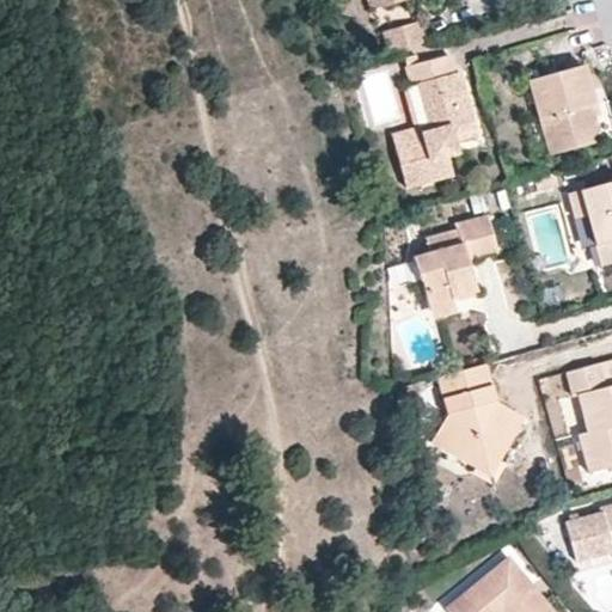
[(365,0),(367,10),(381,6),(379,0),(365,0)]
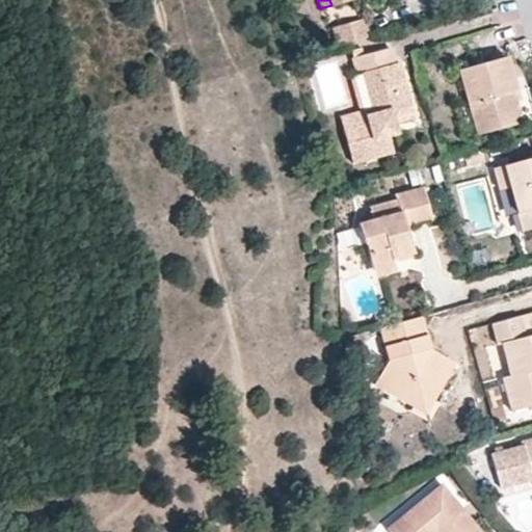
[(336,44),(369,34),(365,17),(331,26),(336,44)]
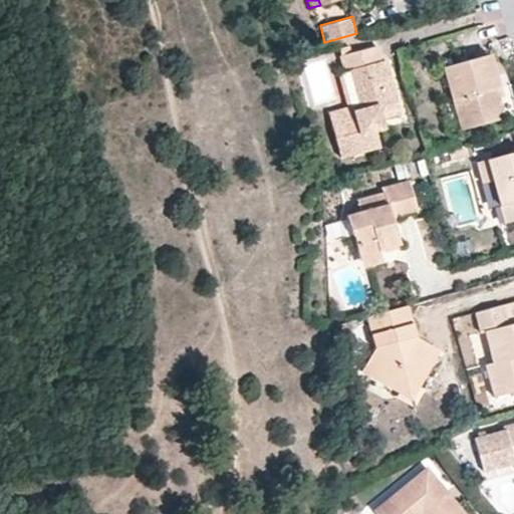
[(338,56),(342,70),(353,109),(329,117),(341,159),(379,148),(375,133),(386,131),(381,118),(401,113),(386,60),(381,61),(377,45),(350,51),(348,45),(338,48),(341,55),(338,56)]
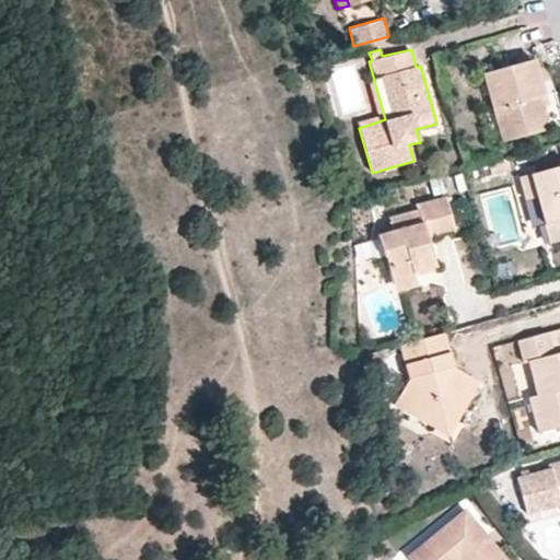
[(537,95),(545,94),(533,58),(482,72),(501,141),(547,128),(541,107),(537,95)]
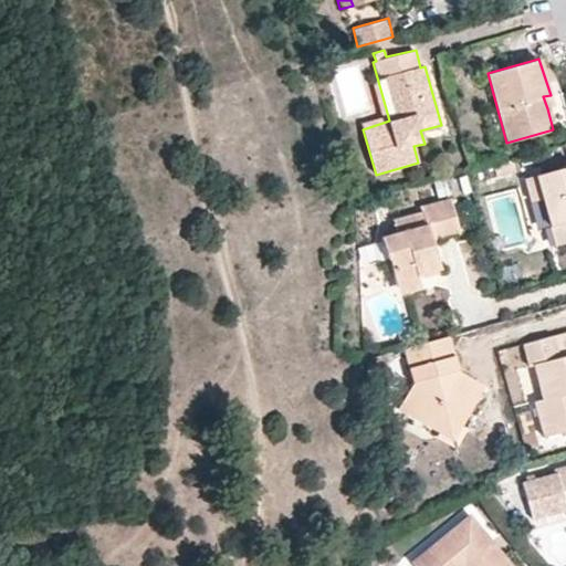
[(389,121),(377,77),(371,81),(380,116),(362,123),(363,129),(389,121)]
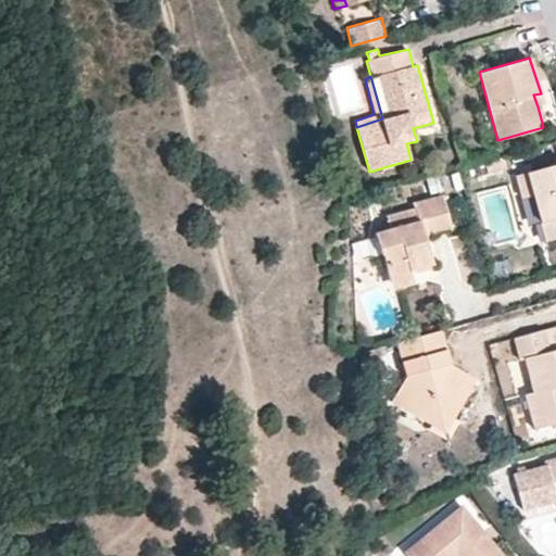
[(544,105),(541,93),(533,95),(538,106),(544,105)]
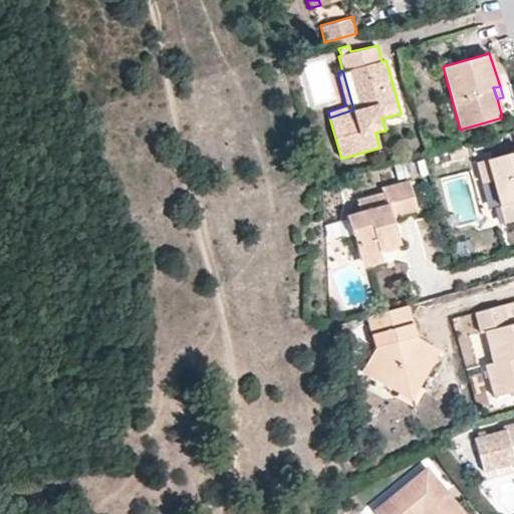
[(513,151),(476,162),(482,182),(491,179),(498,209),(510,206),(513,219),(513,218),(513,151)]
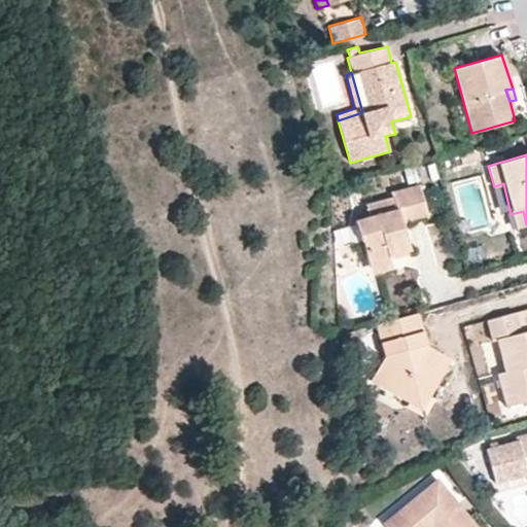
[(418,183),(391,190),(393,196),(365,203),(369,215),(355,219),(360,242),(362,241),(372,273),(392,268),(389,259),(410,253),(402,223),(427,216),(418,183)]
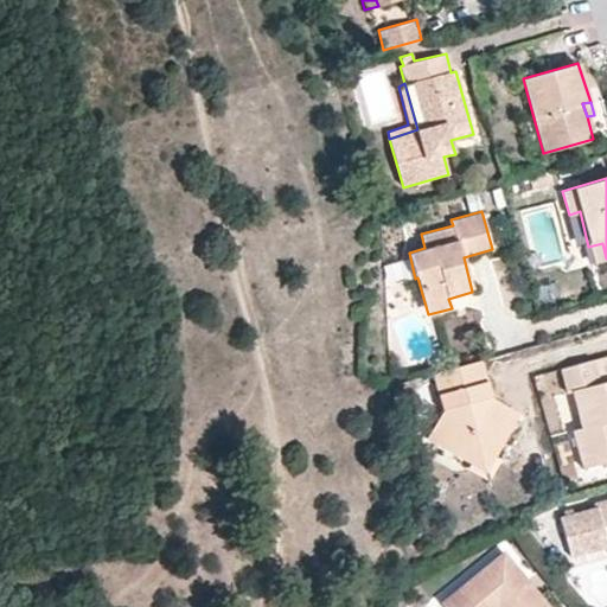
[(602,243),(588,247),(593,262),(606,259),(602,243)]
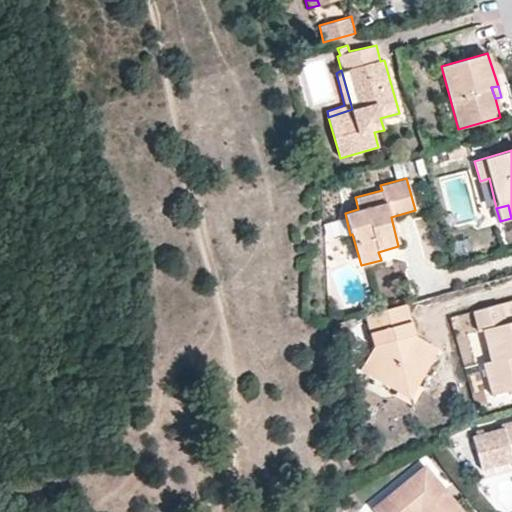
[(511,299),(474,310),(479,329),(483,328),(491,359),(484,362),(492,392),(511,387),(511,299)]
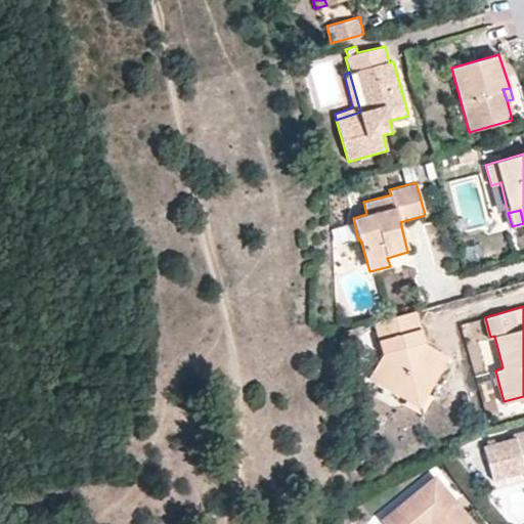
[(417,310),(373,322),(382,353),(372,373),(394,384),(390,391),(405,399),(413,387),(427,394),(448,355),(432,347),(428,354),(420,350),(425,342),(417,310)]
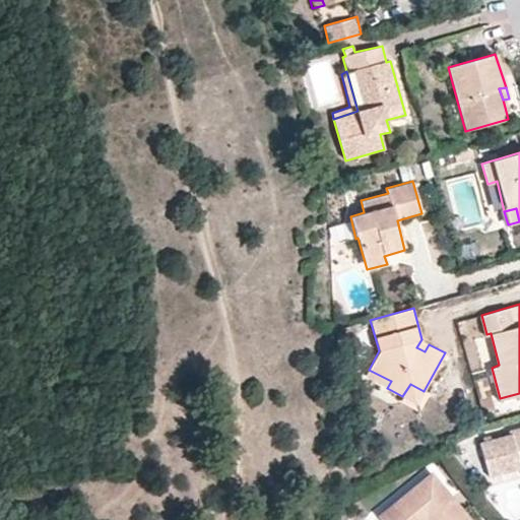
[(425,351),(429,344),(421,339),(416,347),(425,351)]
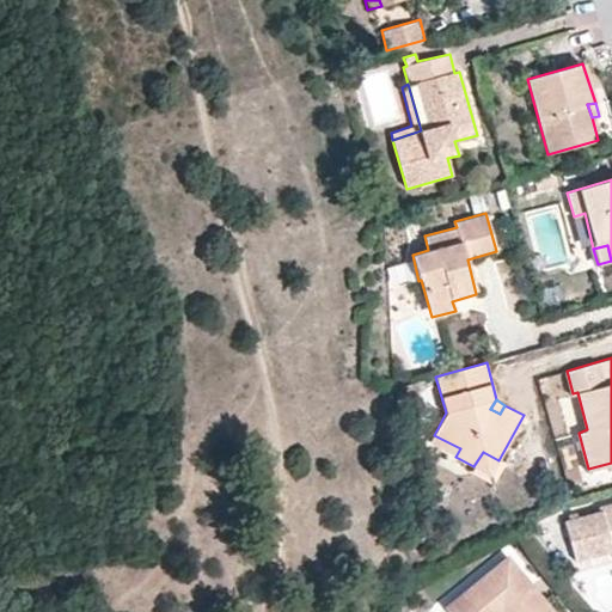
[(460,448),(434,435),(430,442),(456,457),(460,448)]
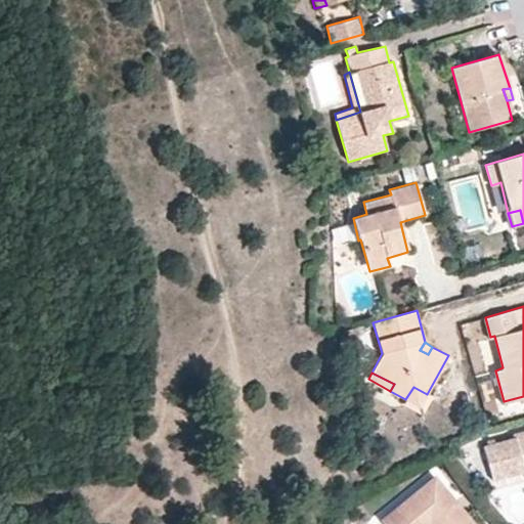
[(420,407),(427,394),(413,387),(405,399),(420,407)]
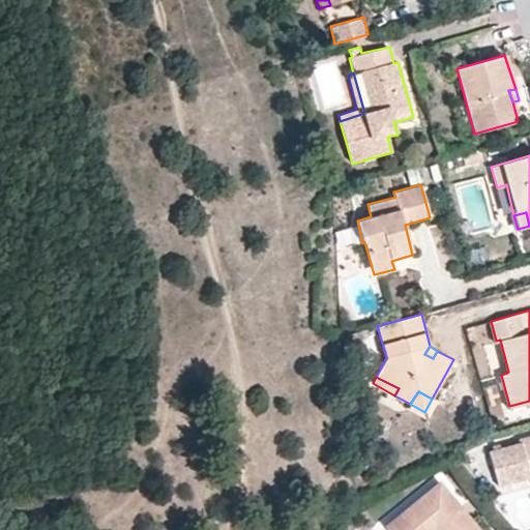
[(529,434),(517,438),(517,442),(489,450),(498,481),(528,474),(529,473),(529,434)]
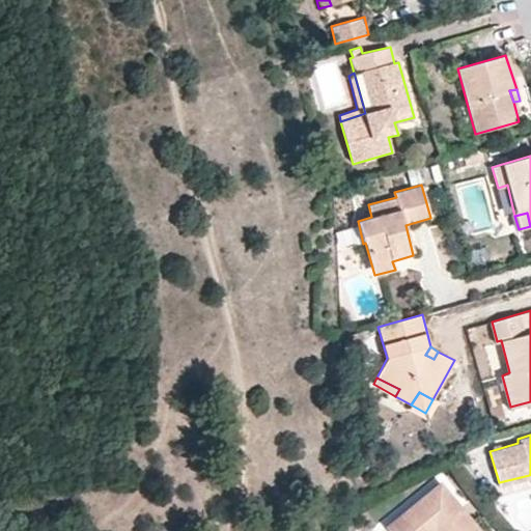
[(479,530),(439,482),(386,527),(389,530),(479,530)]
